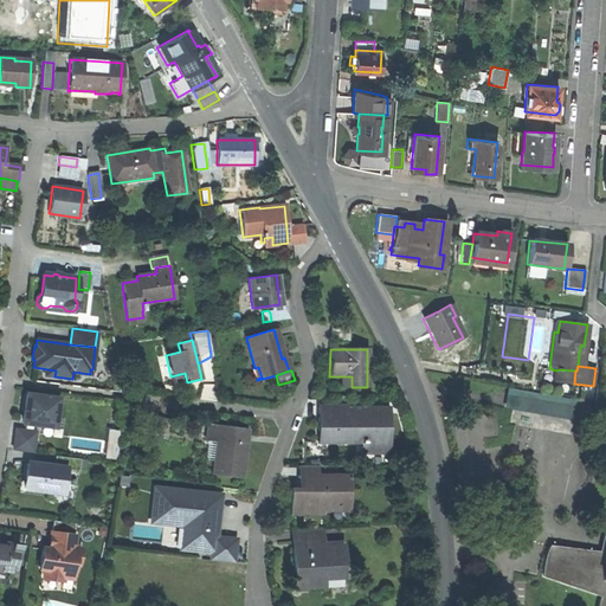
[(588,399),(508,385),(504,405),(511,406),(509,421),(582,434),(588,399)]
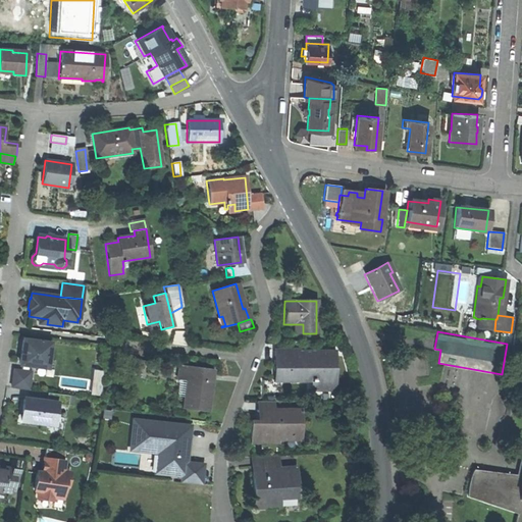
[(46,367),(49,342),(22,338),(19,364),(21,364),(21,371),(28,371),(28,365),(46,367)]
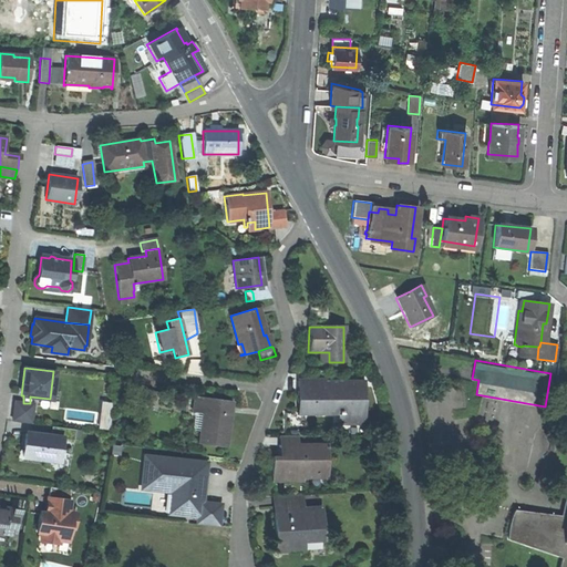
[(297,380),(297,406),(322,406),(322,414),(337,414),(337,415),(341,415),(341,413),(347,413),(347,424),(363,423),(363,382),(342,382),(342,388),(325,388),(325,380),(297,380)]
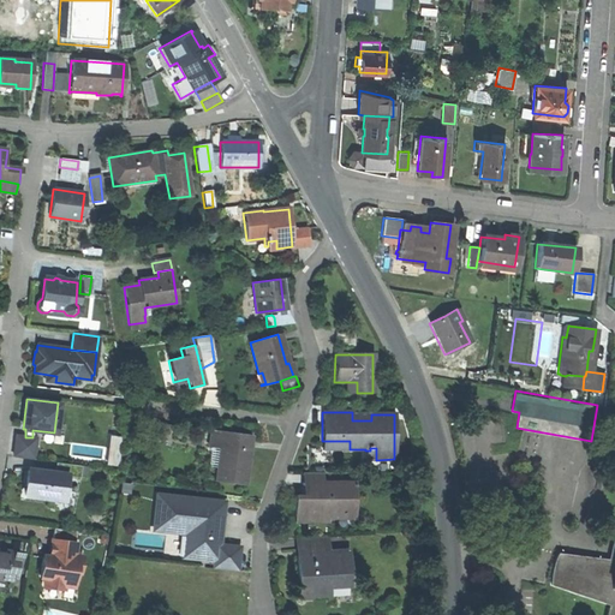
[(174,425),(160,424),(157,442),(172,445),(174,425)]
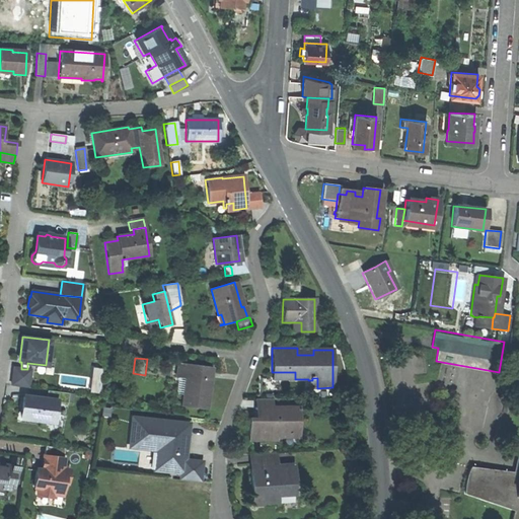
[(212,368),(177,364),(175,377),(176,378),(176,377),(188,378),(184,406),(207,410),(212,368)]
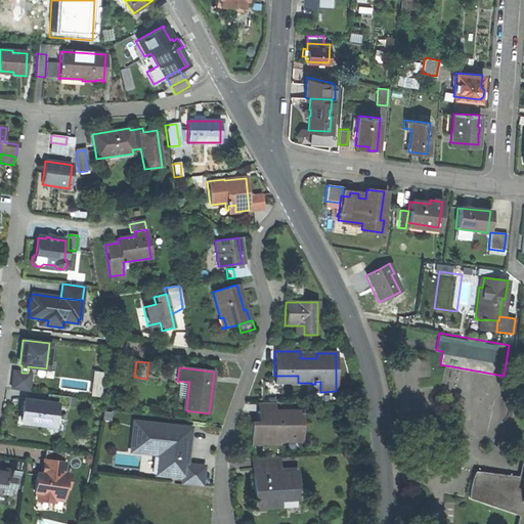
[(31,374),(28,373),(22,373),(13,372),(11,388),(29,390),(31,374)]
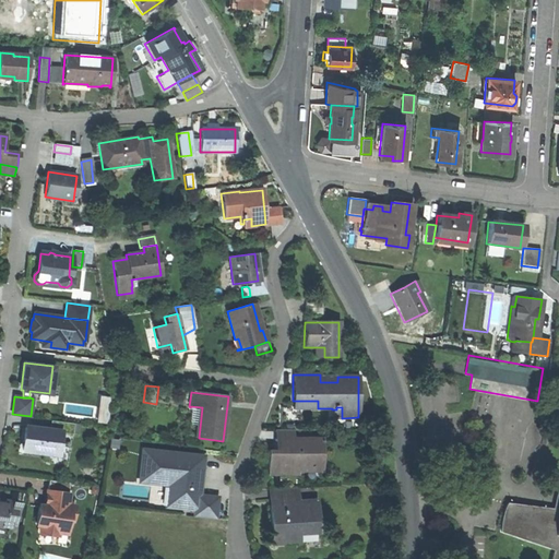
[(50,420),(49,430),(59,432),(71,433),(73,423),(50,420)]
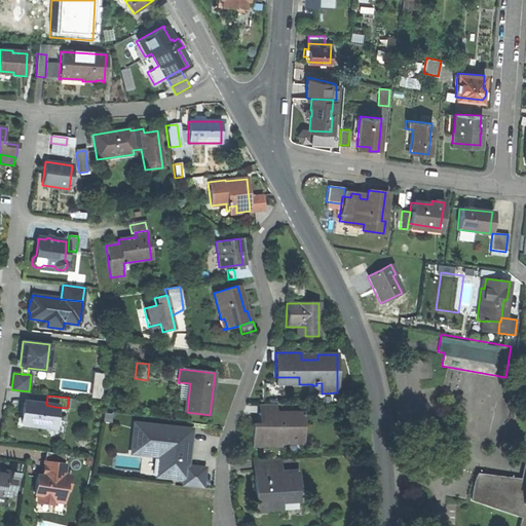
[(46,405),(24,403),(21,423),(52,427),(55,407),(46,405)]
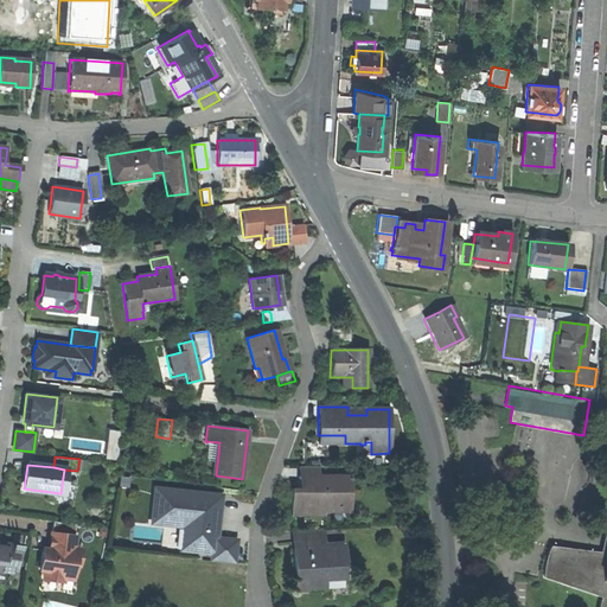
[(298,479),(307,479),(318,479),(318,466),(298,467),(298,479)]
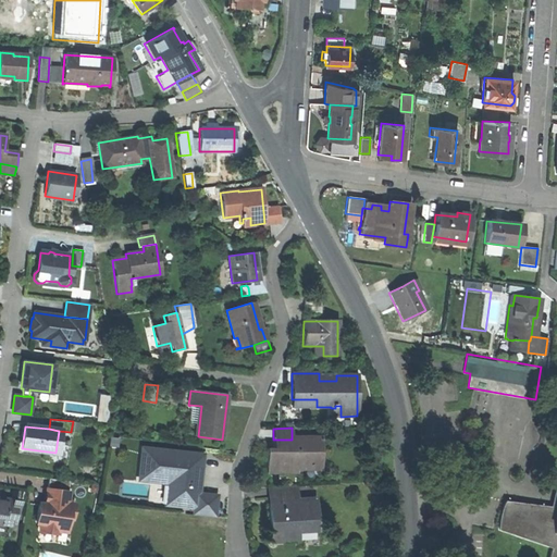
[(267,449),(267,472),(296,472),(296,465),(321,465),(320,438),(292,440),(282,440),(282,449),(267,449)]
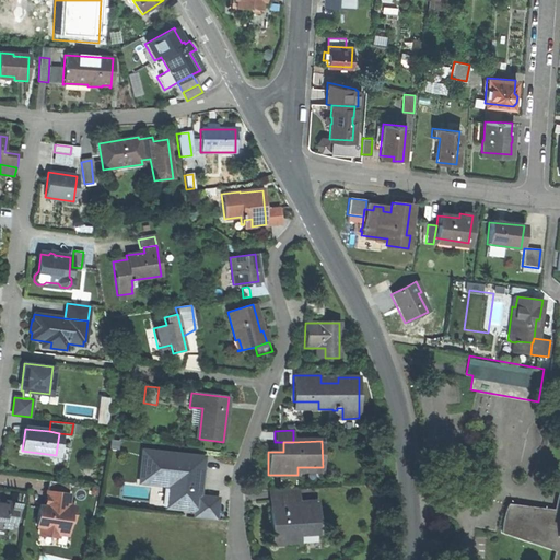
[(208,462),(177,457),(175,470),(179,471),(176,496),(194,498),(203,499),(208,462)]
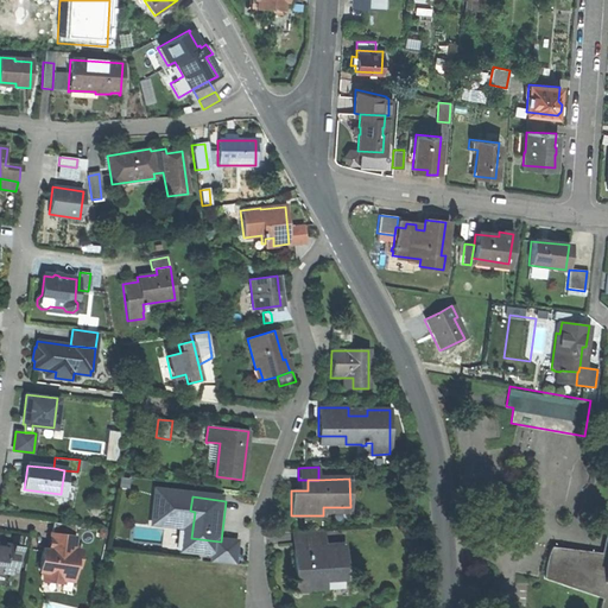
[(52,523),(51,534),(74,538),(75,526),(52,523)]
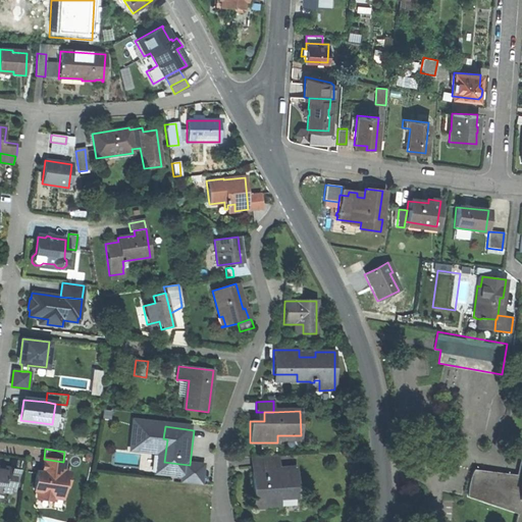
[(254,499),(254,507),(267,506),(267,498),(298,496),(296,468),(279,469),(278,456),(253,457),(254,465),(258,465),(258,472),(251,472),(253,499),(254,499)]
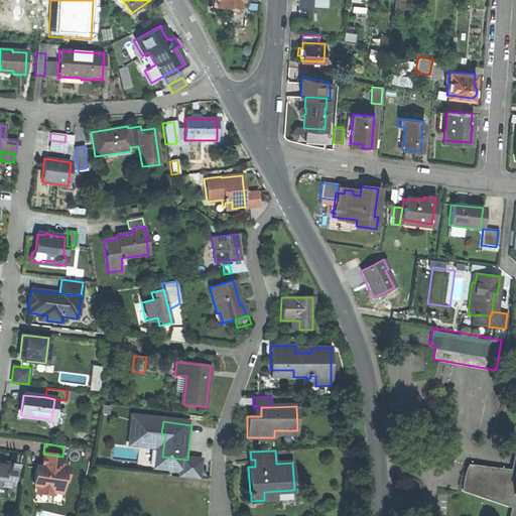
[(508,507),(507,515),(515,515),(515,453),(514,453),(507,470),(465,464),(461,477),(459,490),(508,507)]
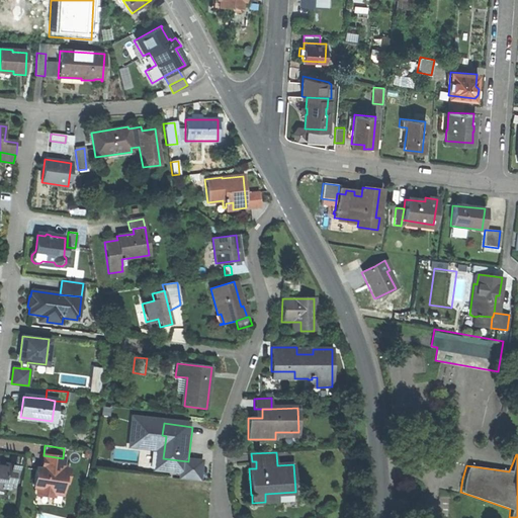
[(63,458),(44,455),(40,470),(35,469),(33,486),(37,486),(36,494),(52,496),(53,493),(61,494),(63,481),(66,482),(68,469),(61,468),(63,458)]
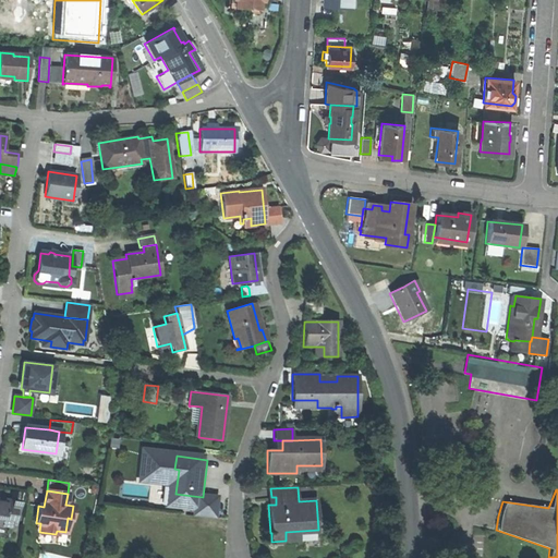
[(173,508),(176,494),(164,493),(162,506),(173,508)]
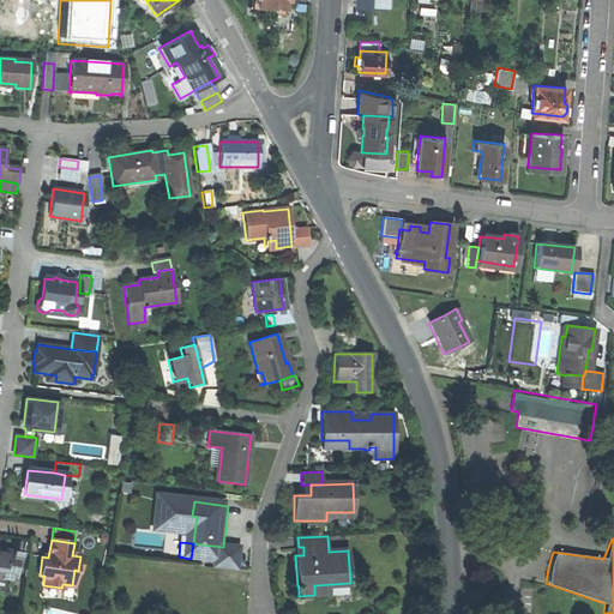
[(212,546),(193,543),(191,559),(191,561),(210,564),(212,546)]
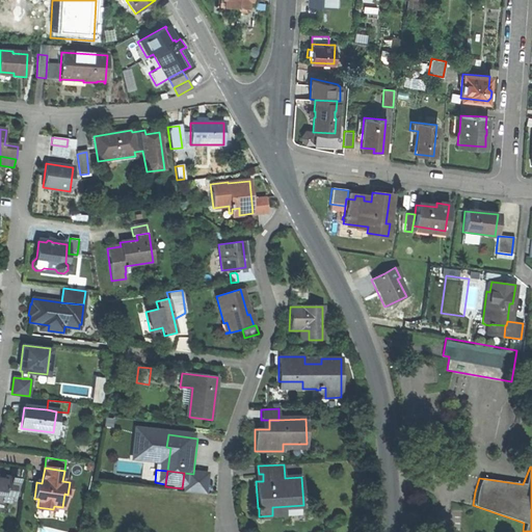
[(0,476),(0,500),(10,502),(12,488),(16,489),(17,479),(0,476)]
